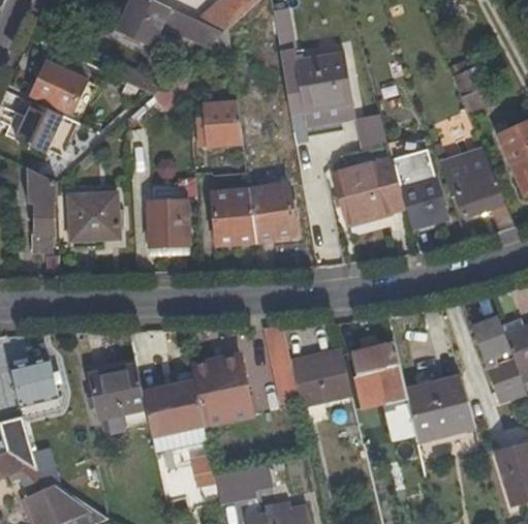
[(171,7),(155,0),(132,0),(119,30),(152,47),(162,25),(208,45),(223,31),(203,22),(171,7)]
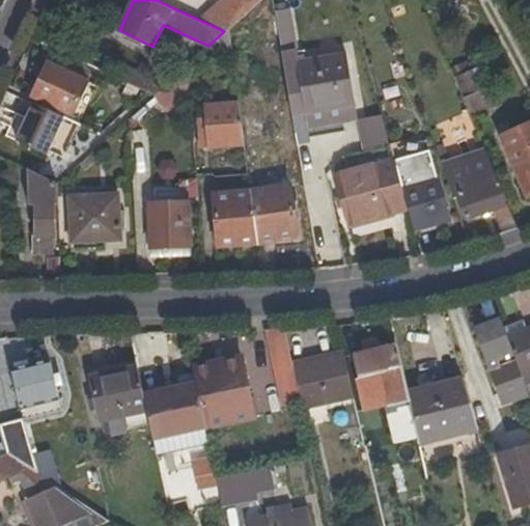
[(193,0),(174,0),(171,7),(203,22),(210,7),(193,0)]
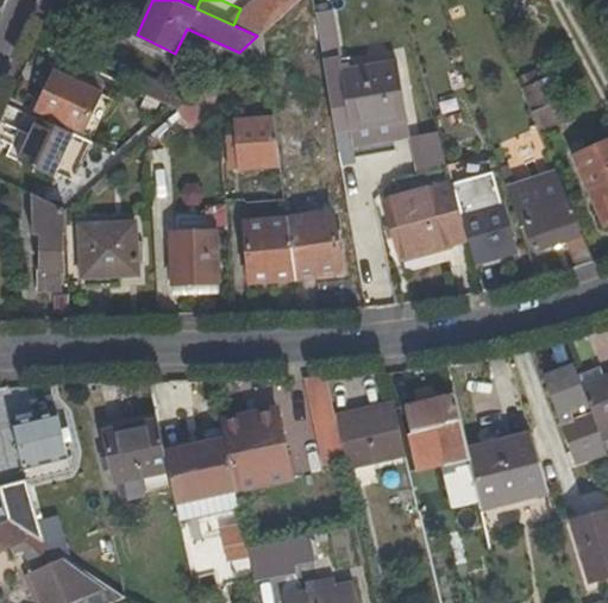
[(257,36),(239,52),(240,68),(265,66),(261,33),(257,36)]
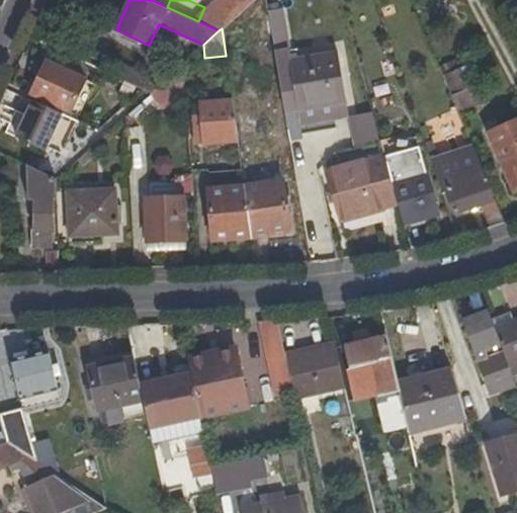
[(288,50),(273,53),(280,91),(294,90),(297,110),(343,104),(335,53),(290,59),(288,50)]
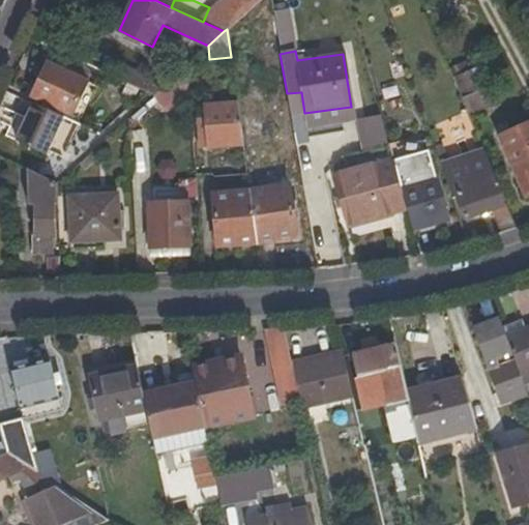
[(467,112),(469,118),(497,106),(477,59),(449,71),(467,112)]
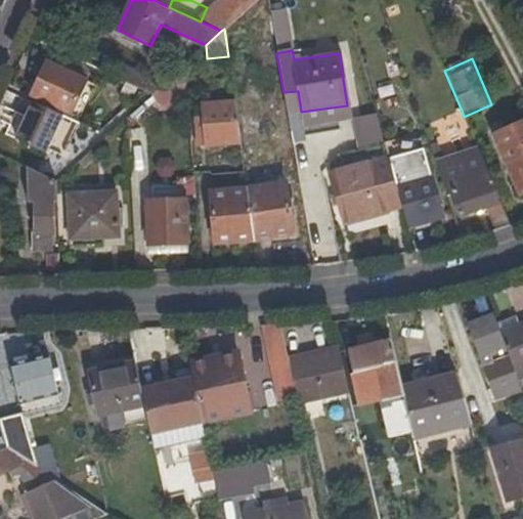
[(47,60),(32,92),(71,112),(86,79),(47,60)]
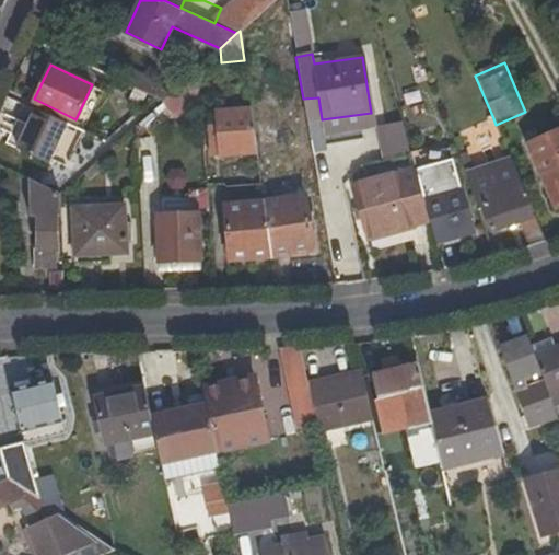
[(143,91),(163,100),(174,89),(151,78),(143,91)]
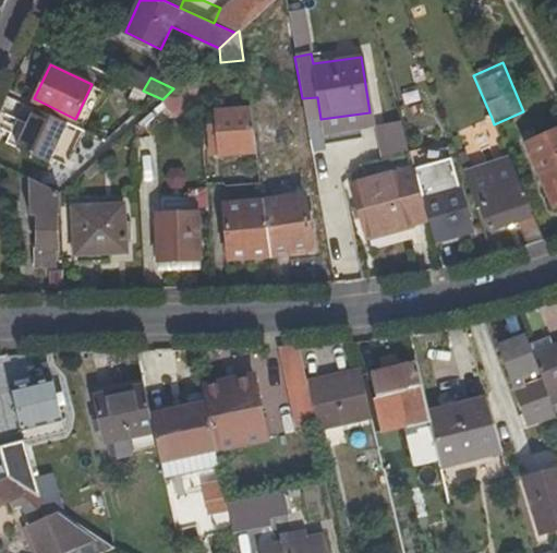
[(165,109),(179,120),(190,106),(176,95),(165,109)]
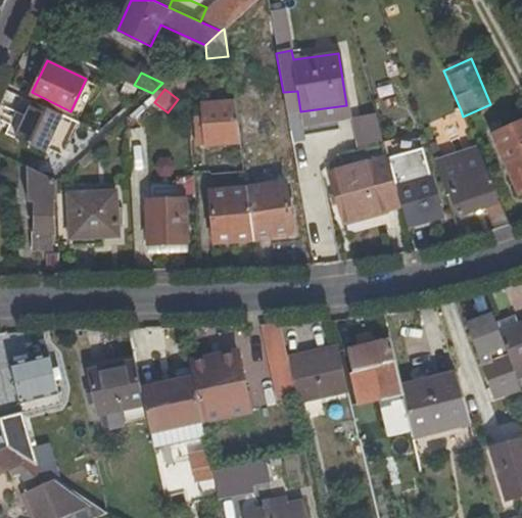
[(62,113),(34,101),(16,140),(45,152),(62,113)]
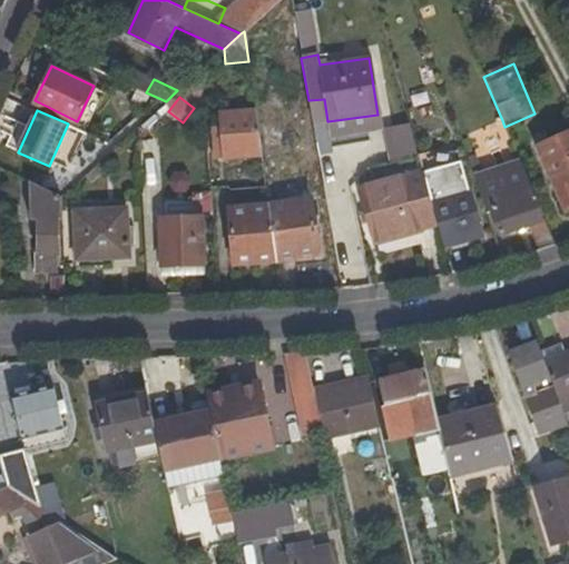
[(226,164),(262,159),(255,114),(219,118),(226,164)]
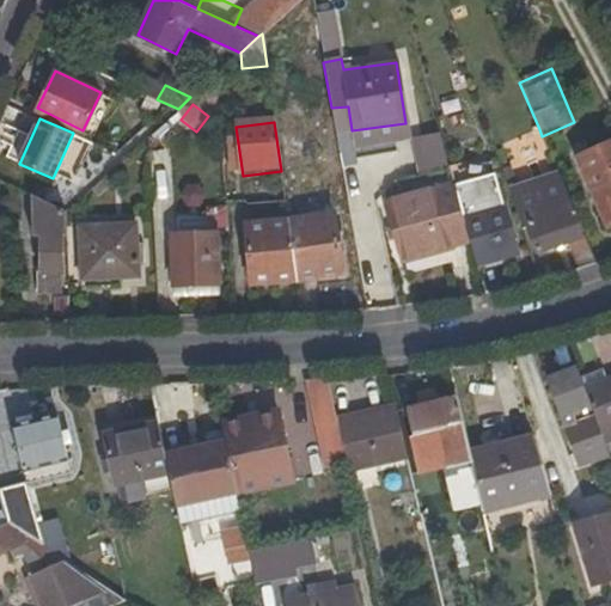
[(405,123),(352,130),(336,133),(338,147),(407,138),(405,123)]
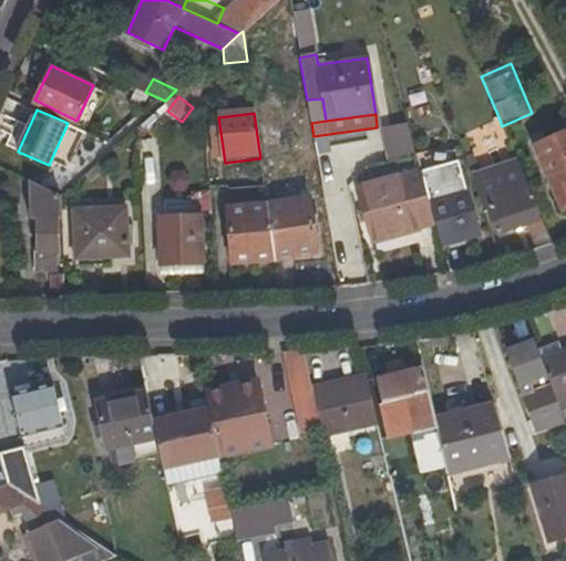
[(473,155),(510,144),(502,126),(500,120),(465,131),(473,155)]
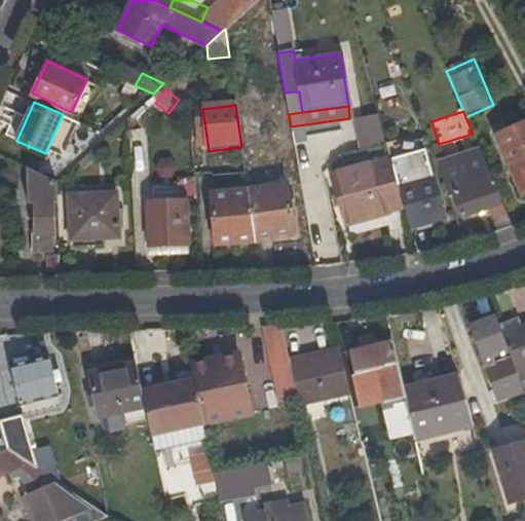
[(359,121),(362,151),(387,149),(385,119),(359,121)]
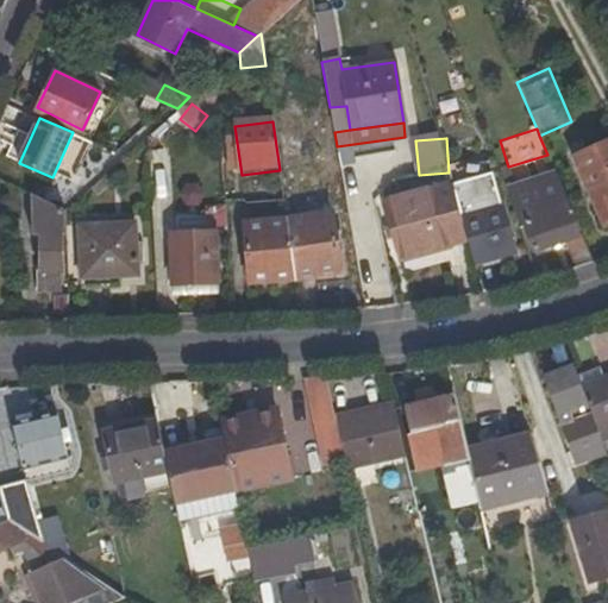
[(607,139),(575,155),(606,224),(607,223),(607,139)]
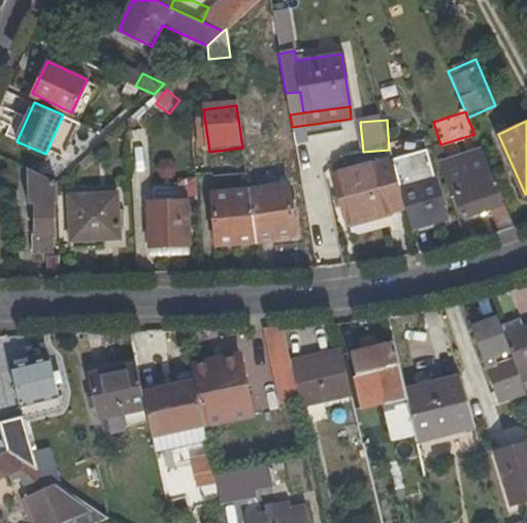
[(438,164),(458,220),(492,207),(501,231),(514,227),(481,149),(438,164)]
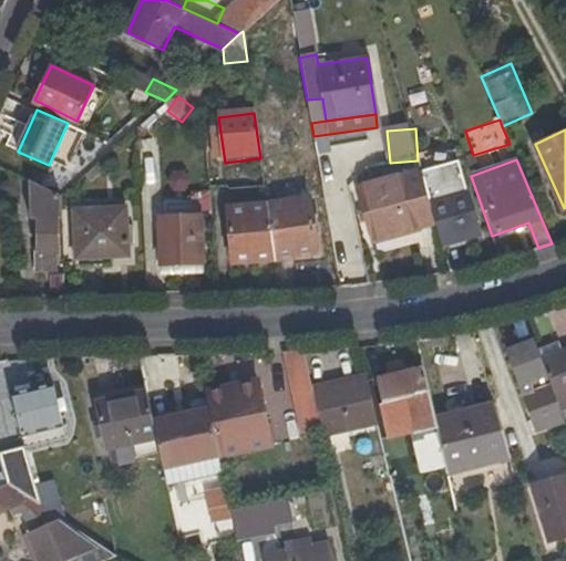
[(458,164),(421,174),(435,222),(442,247),(477,237),(458,164)]
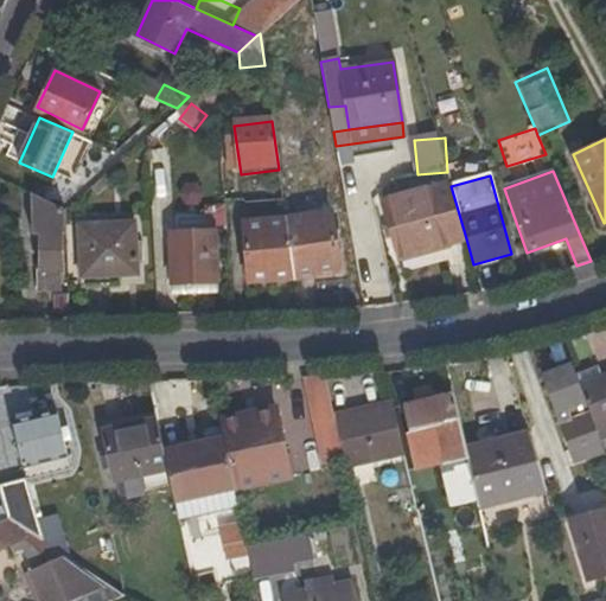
[(451,186),(450,179),(378,199),(395,257),(466,238),(451,186)]
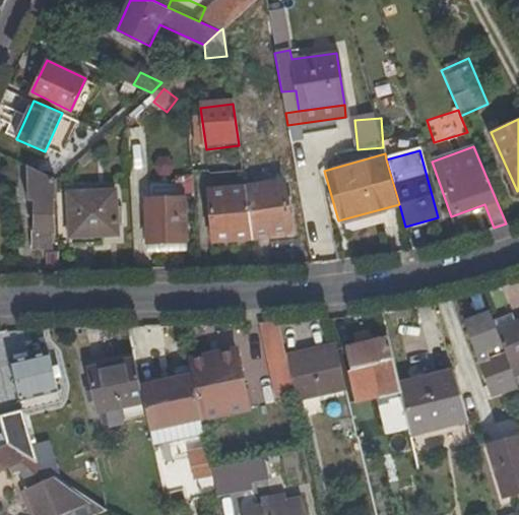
[(51,248),(50,177),(26,166),(27,198),(31,198),(33,227),(25,227),(25,235),(29,235),(29,249),(51,248)]
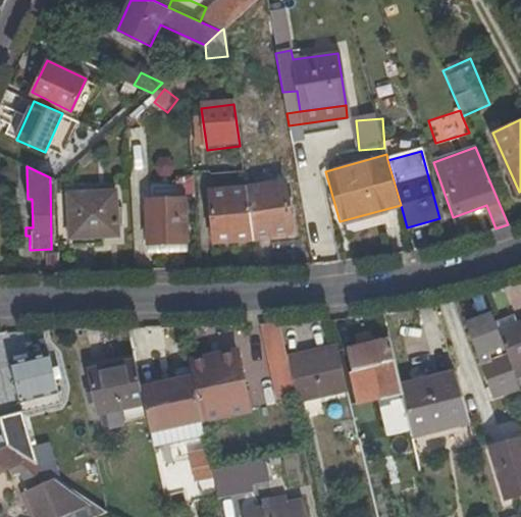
[(284,183),(246,189),(253,240),(292,235),(284,183)]
